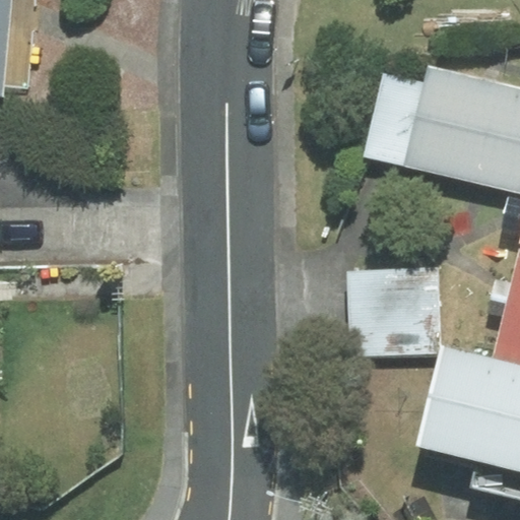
[(0,0),(0,94),(1,94),(2,85),(29,87),(36,0),(0,0)]
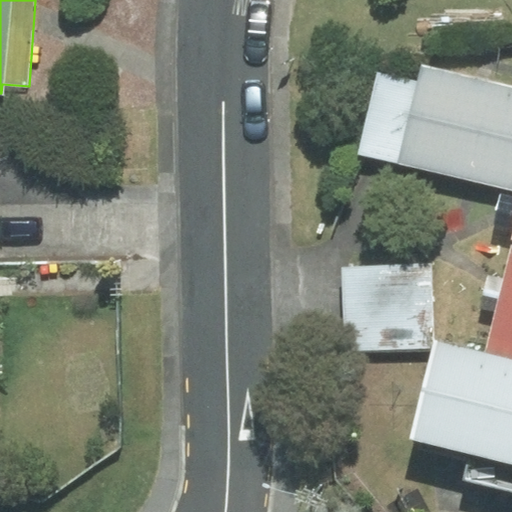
[(511,189),(511,89),(420,68),(418,80),(398,163),(511,189)]
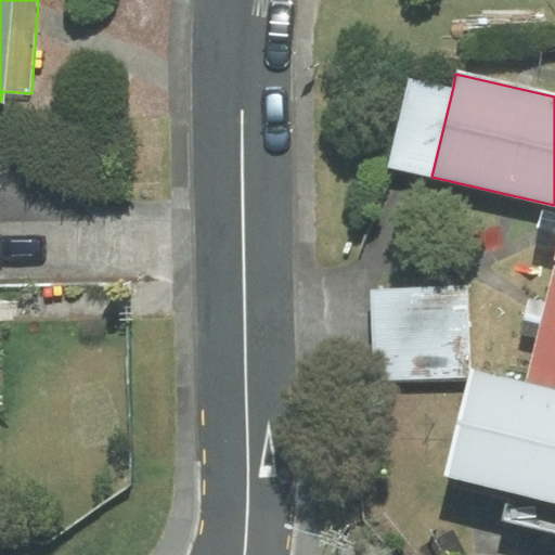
[(388,167),(431,177),(453,87),(410,77),(388,167)]
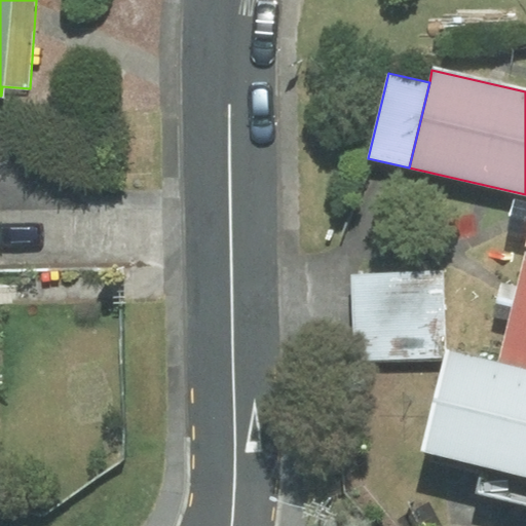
[(525,246),(497,362),(525,368),(525,246)]
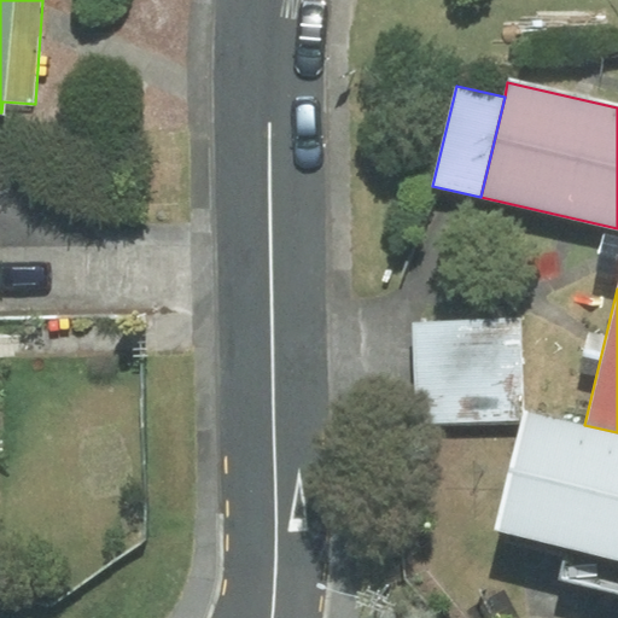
[(516,321),(414,326),(419,424),(520,419),(516,321)]
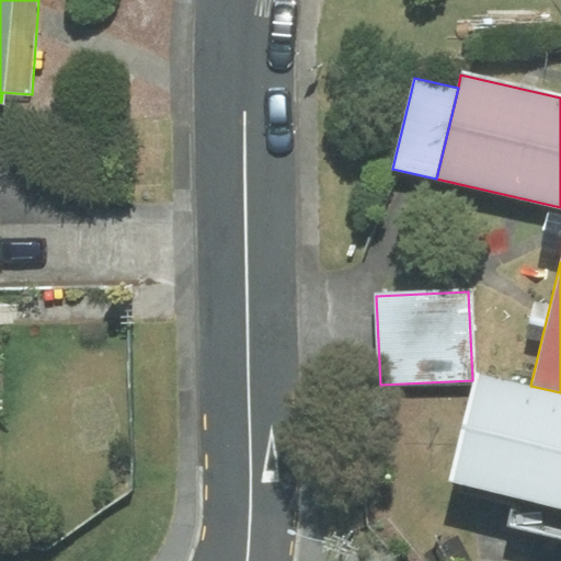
[(560,392),(530,386),(478,373),(450,481),(514,497),(507,525),(560,538),(560,392)]
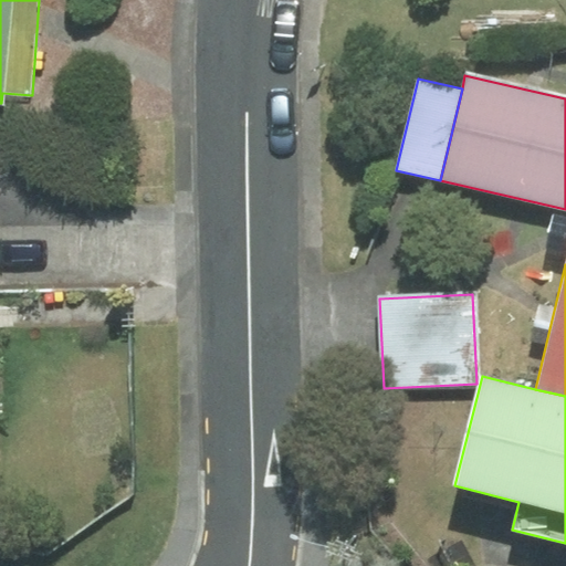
All buildings are outlined.
